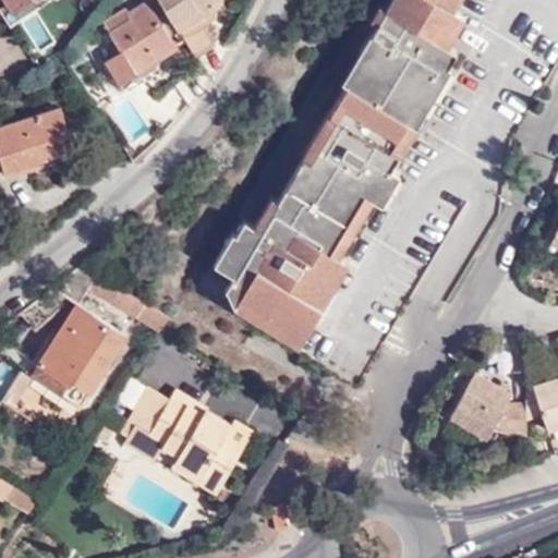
[(0,0),(13,17),(34,3),(32,0),(0,0)]
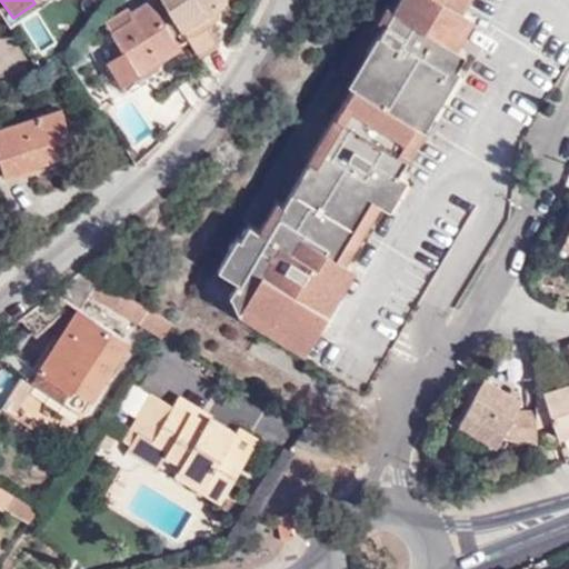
[(161,0),(202,62),(223,48),(197,3),(202,0),(161,0)]
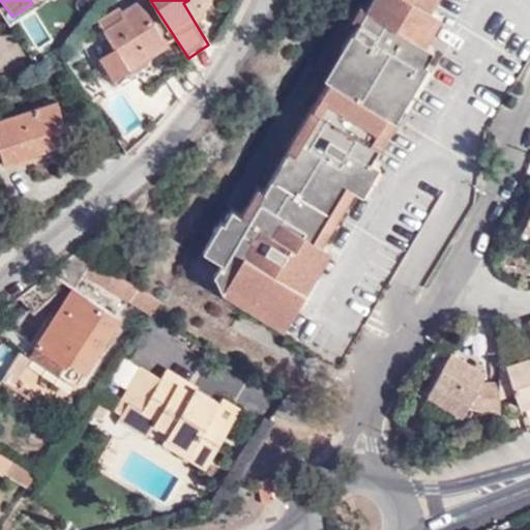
[(351,0),(342,16),(353,22),(345,34),(349,36),(353,39),(345,56),(315,111),(321,115),(313,128),(307,124),(299,138),(307,142),(297,157),(291,154),(268,197),(255,225),(246,221),(235,215),(229,227),(225,225),(208,255),(226,265),(223,269),(237,276),(232,286),(295,320),(325,264),(318,261),(326,245),(317,240),(355,171),(363,175),(372,160),(379,146),(371,142),(417,58),(423,61),(431,48),(422,40),(415,36),(432,8),(427,5),(429,0),(351,0)]
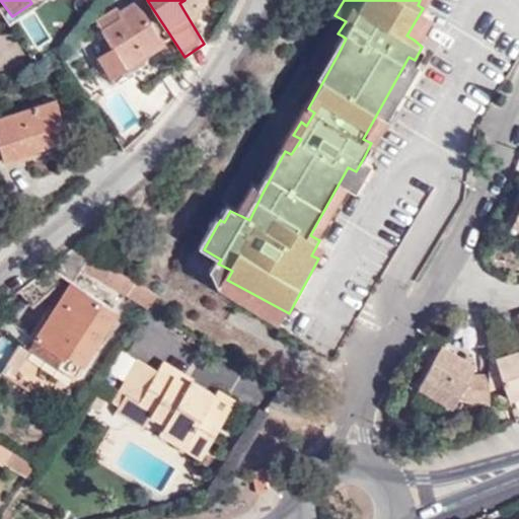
[(136,2),(121,11),(124,17),(104,29),(102,30),(115,50),(101,58),(114,75),(163,44),(136,2)]
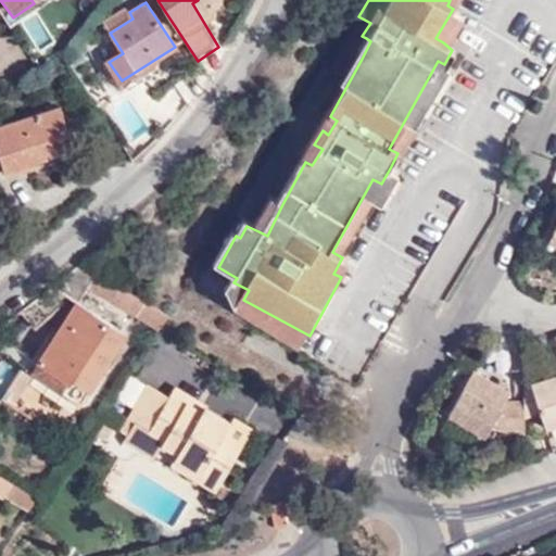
[(133,19),(129,12),(127,9),(106,20),(112,32),(133,19)]
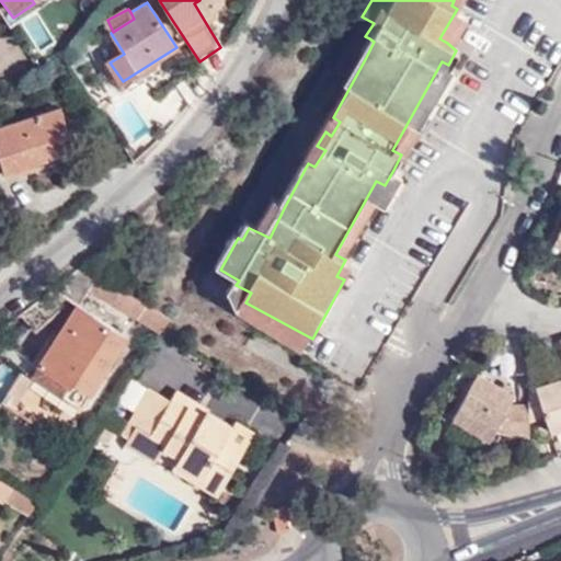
[(439,38),(447,43),(465,13),(457,9),(439,38)]
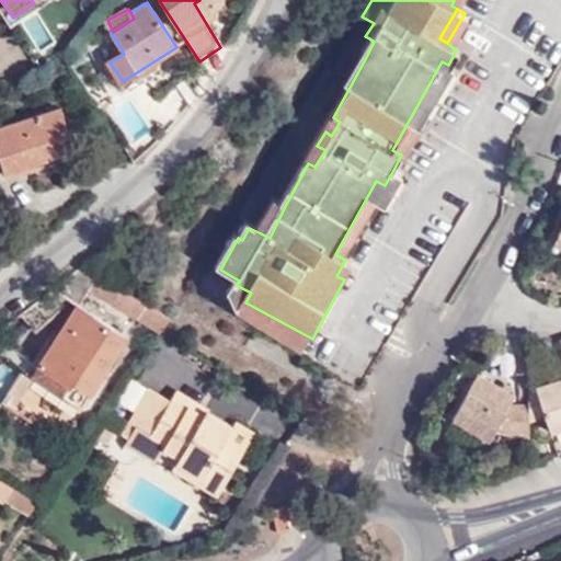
[(374,42),(369,38),(359,57),(365,59),(374,42)]
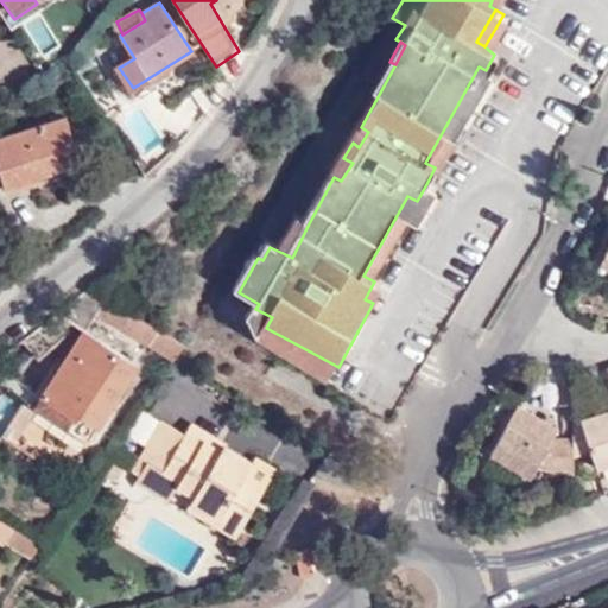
[(425,163),(435,168),(487,70),(486,70),(479,67),(425,163)]
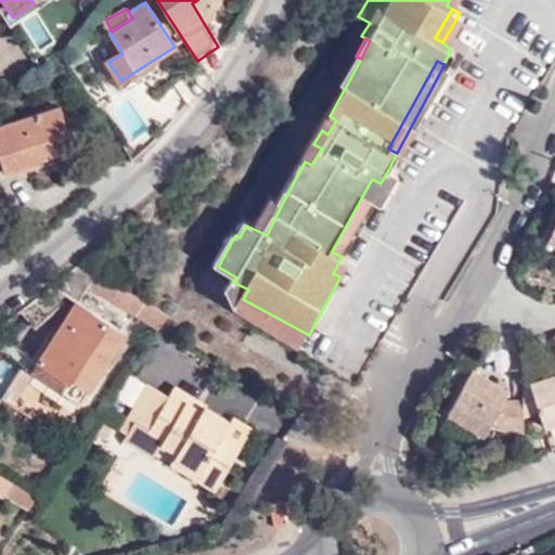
[(59,108),(0,126),(0,158),(4,172),(49,160),(47,154),(72,149),(59,108)]
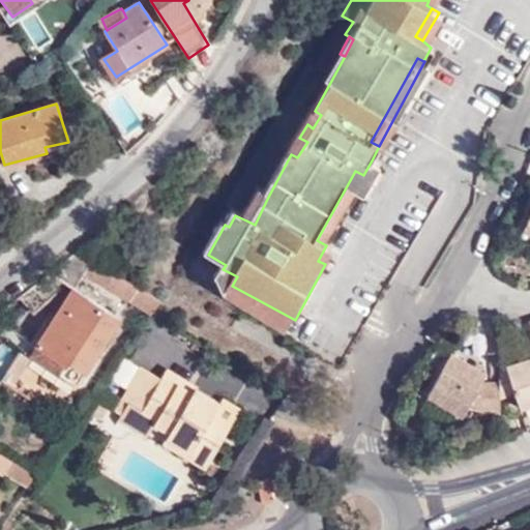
[(321,115),(315,111),(307,124),(313,128),(321,115)]
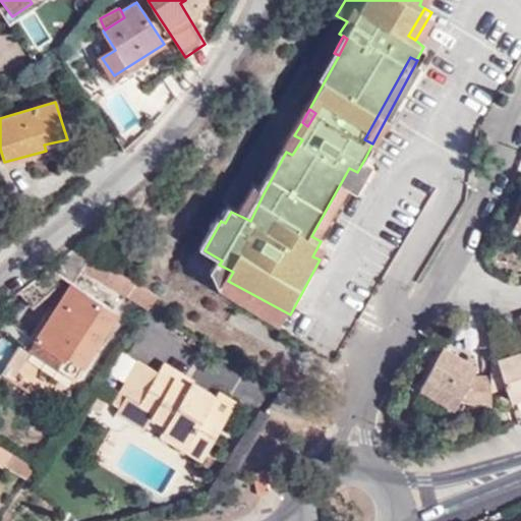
[(294,135),(286,152),(292,155),(302,139),(294,135)]
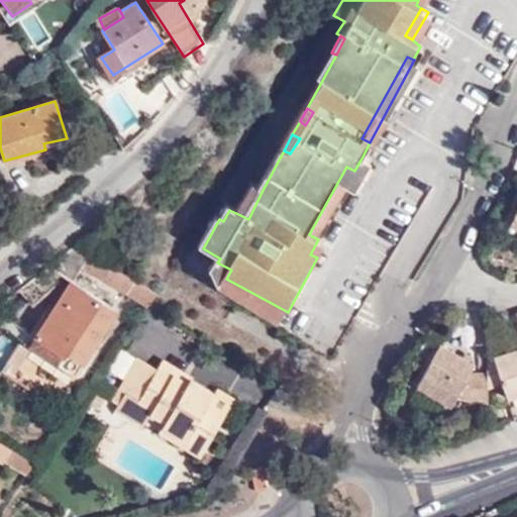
[(309,234),(318,239),(347,186),(354,190),(371,163),(363,157),(354,171),(346,167),(309,234)]
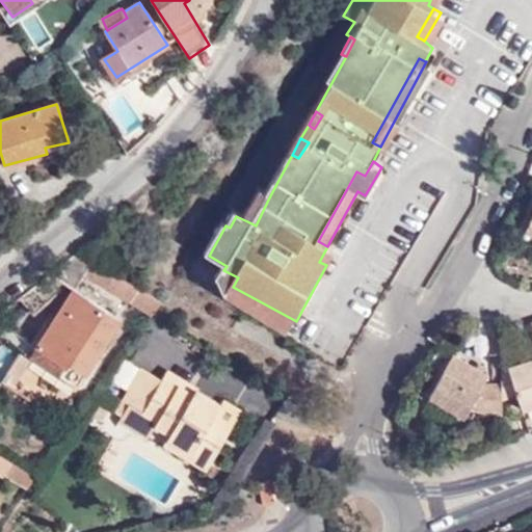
[(261,193),(247,221),(256,225),(269,197),(261,193)]
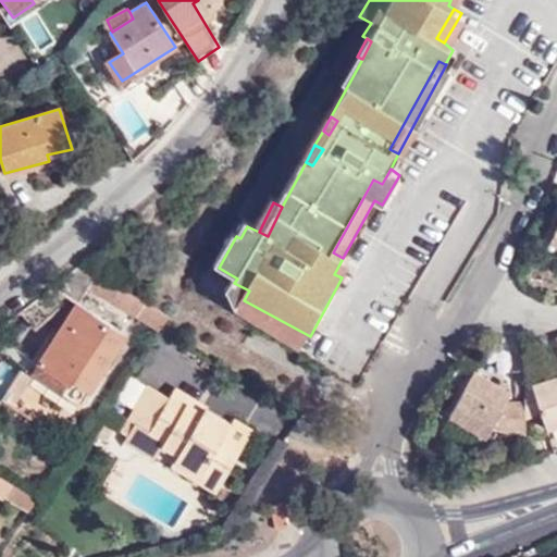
[(334,274),(342,277),(350,262),(343,258),(334,274)]
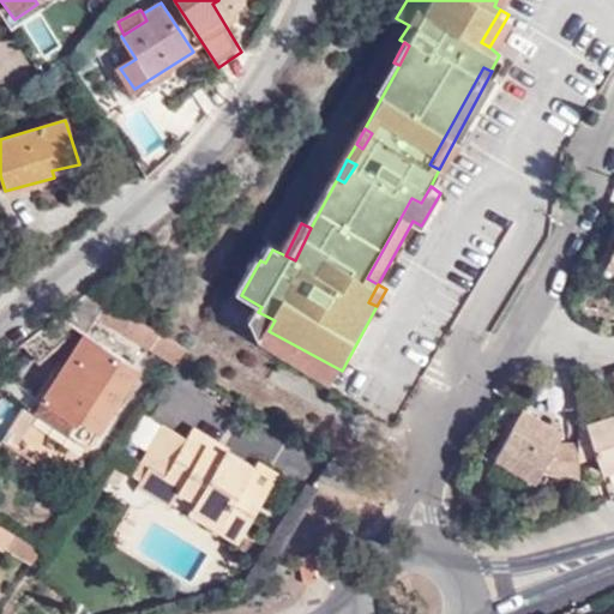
[(179,349),(101,302),(79,287),(53,318),(18,344),(35,362),(74,329),(84,333),(94,315),(169,362),(179,349)]
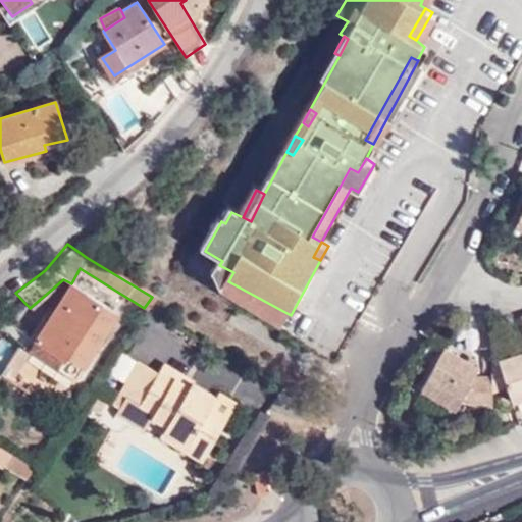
[(224,295),(282,327),(290,316),(291,315),(228,281),(233,272),(219,265),(215,274),(224,295)]
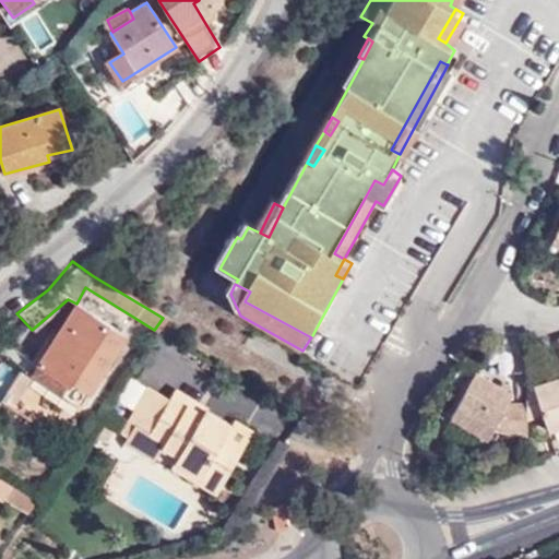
[(72,304),(33,373),(66,390),(67,387),(86,396),(121,333),(72,304)]
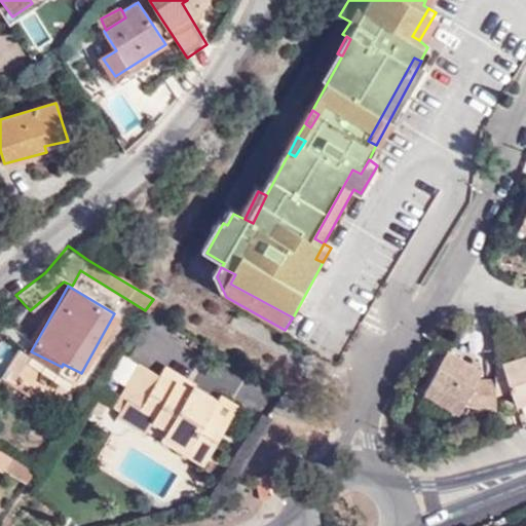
[(525,317),(521,318),(525,331),(525,332),(512,341),(519,360),(503,367),(511,391),(515,406),(525,402),(525,317)]
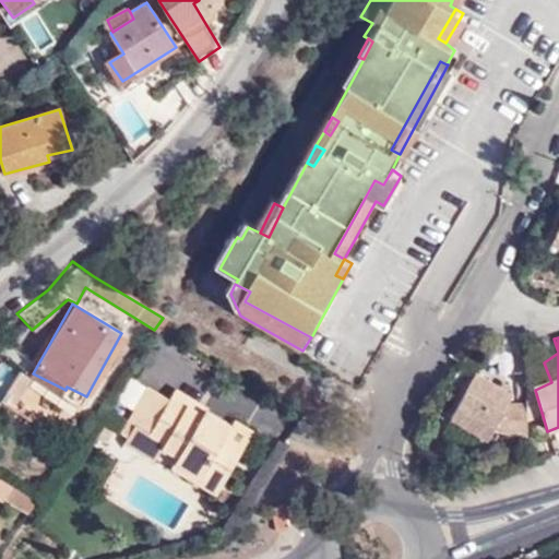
[(0,396),(6,401),(18,380),(0,369),(0,396)]
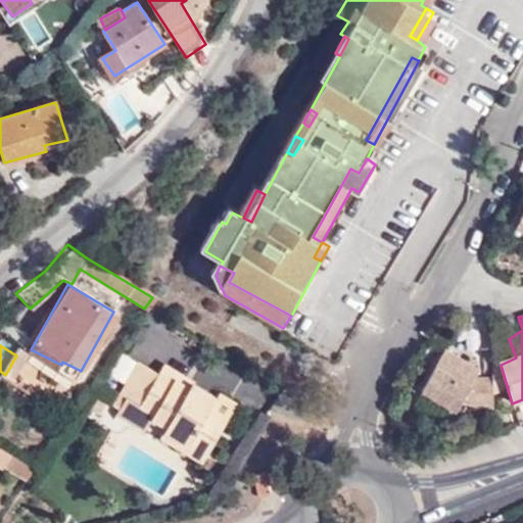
[(61,365),(31,349),(27,357),(74,382),(81,371),(62,362),(61,365)]
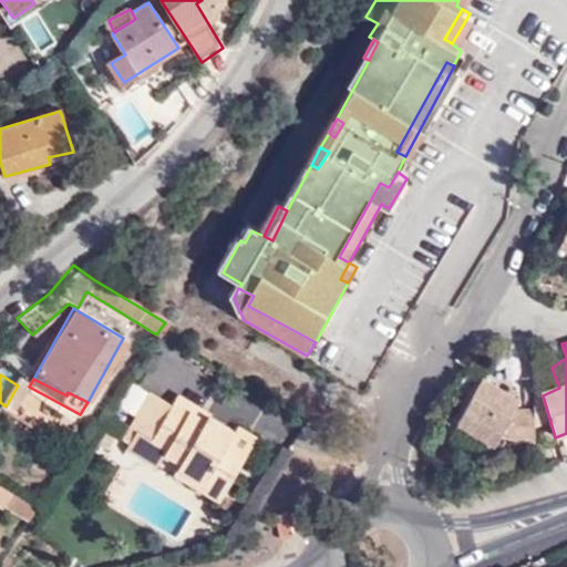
[(515,440),(536,440),(536,424),(536,408),(517,408),(518,401),(481,380),(457,423),(496,444),(501,434),(515,440)]
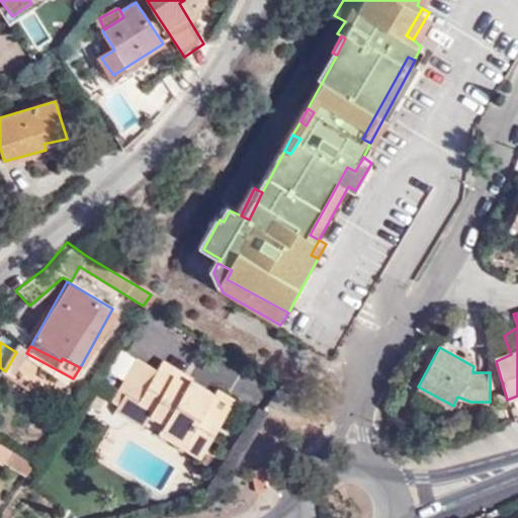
[(12,374),(26,353),(18,348),(16,352),(5,371),(12,374)]
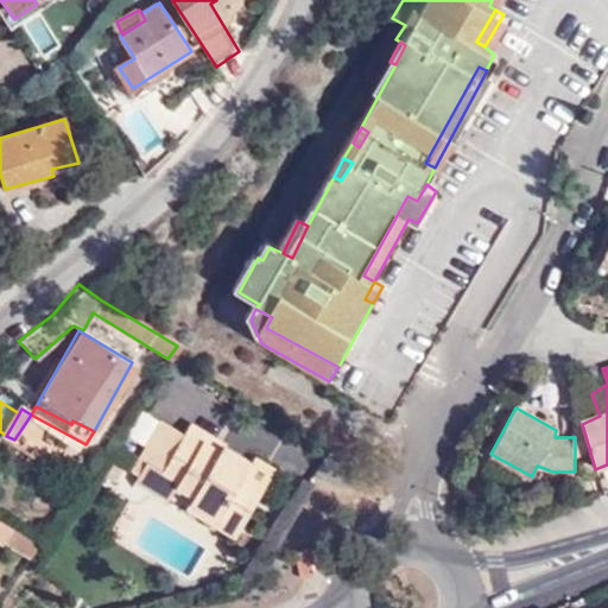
[(130,472),(141,477),(147,466),(162,474),(159,477),(176,488),(194,500),(191,501),(221,520),(227,510),(246,520),(278,468),(255,455),(253,460),(222,442),(215,454),(183,434),(160,419),(130,472)]
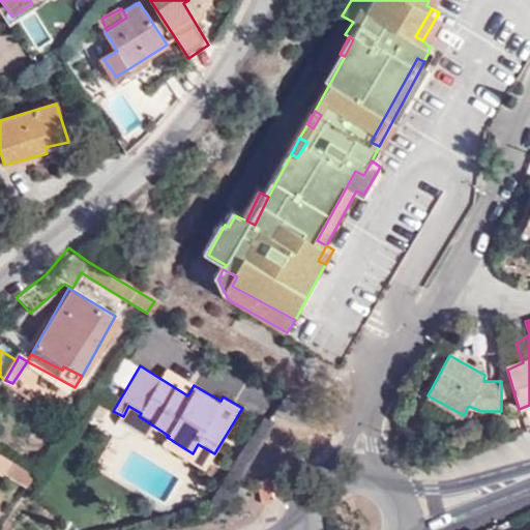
[(166,366),(159,378),(187,395),(194,385),(195,383),(166,366)]
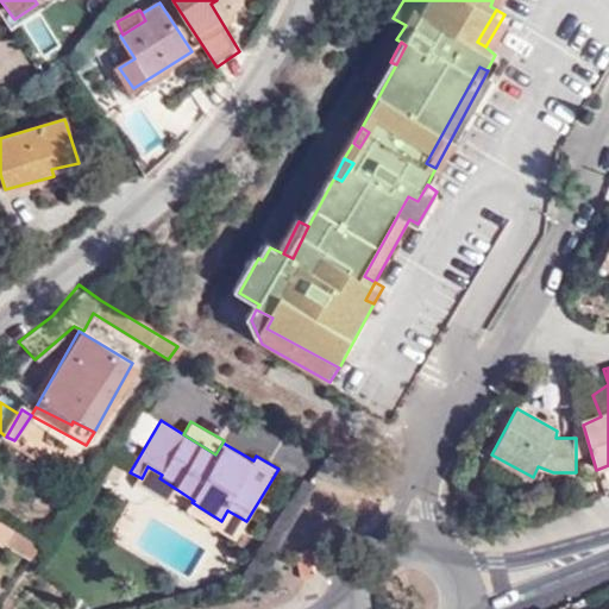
[(576,438),(576,456),(591,453),(583,425),(576,426),(576,438)]
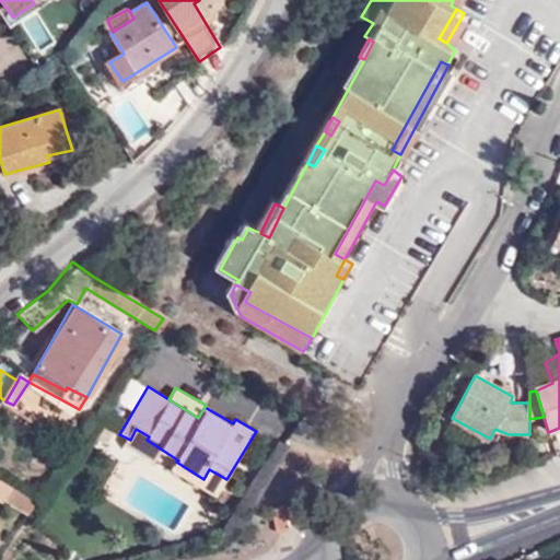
[(136,429),(130,440),(127,444),(154,462),(162,450),(147,440),(149,436),(136,429)]
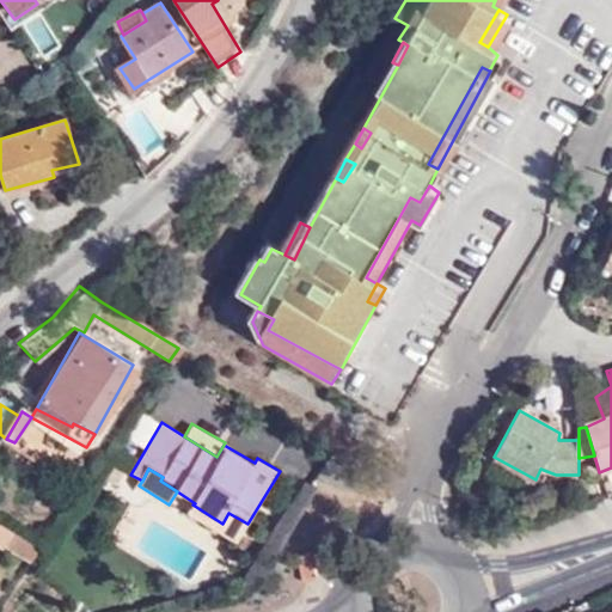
[(222,524),(193,505),(189,513),(237,543),(248,524),(228,513),(222,524)]
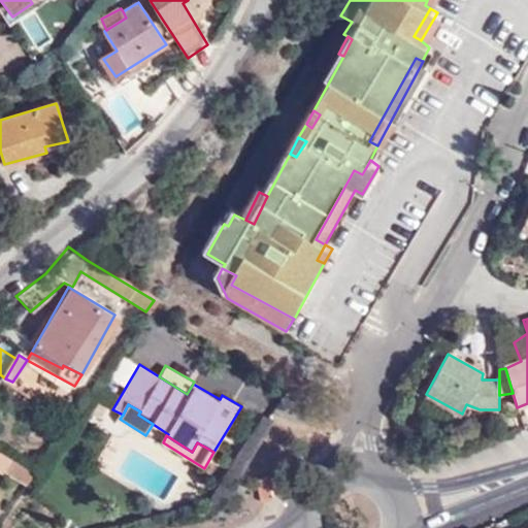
[(5,469),(26,481),(35,469),(0,449),(0,472),(2,473),(5,469)]
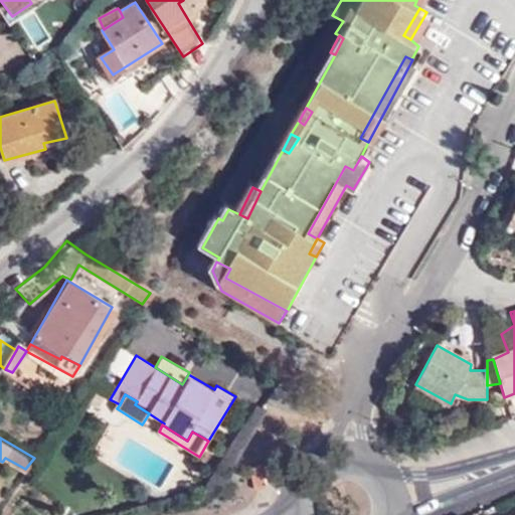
[(252,464),(258,488),(271,487),(263,462),(252,464)]
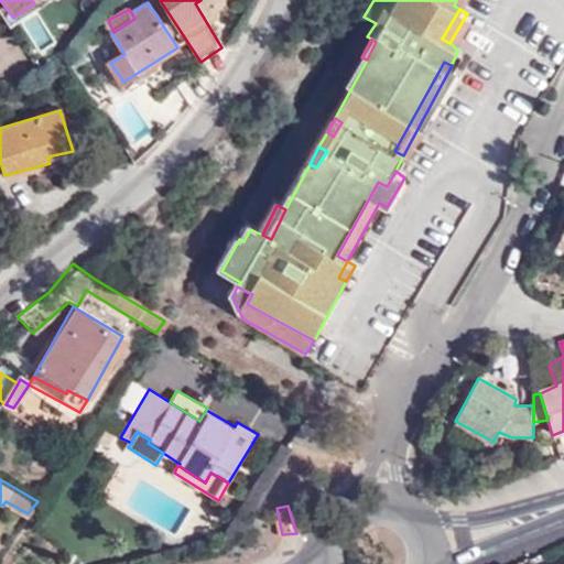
All buildings are outlined.
